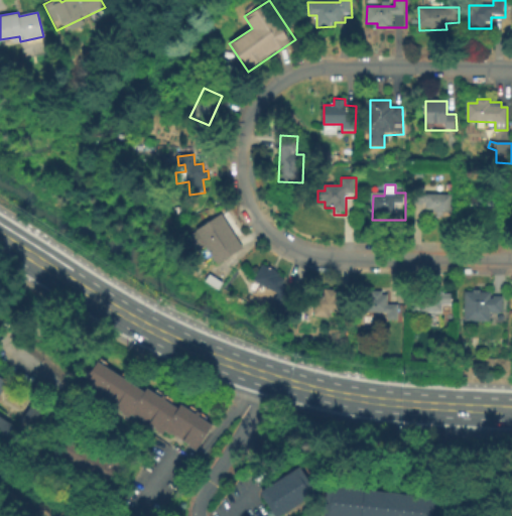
[(452,214),(444,213),(444,218),(437,218),(437,211),(427,211),(427,204),(423,204),(423,192),(452,194),(452,214)]
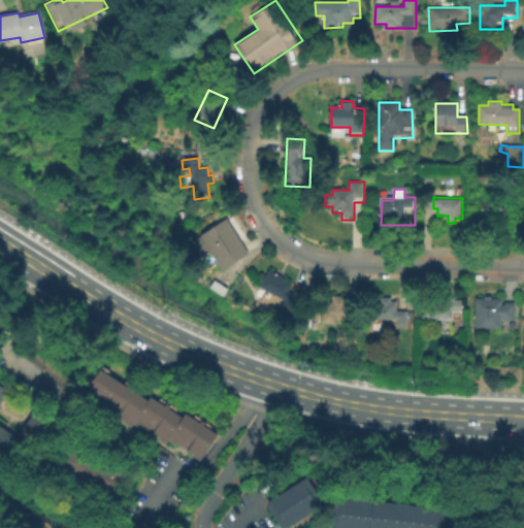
[(505,220),(483,220),(483,199),(512,199),(512,211),(505,211),(505,220)]
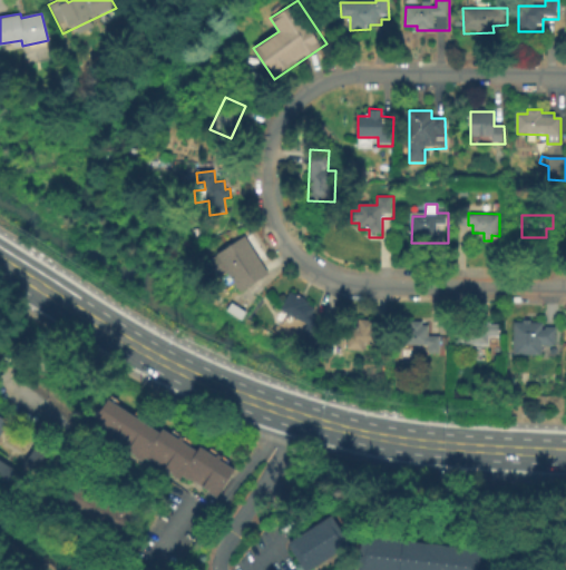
[(271,275),(242,294),(228,273),(217,279),(206,263),(245,237),(271,275)]
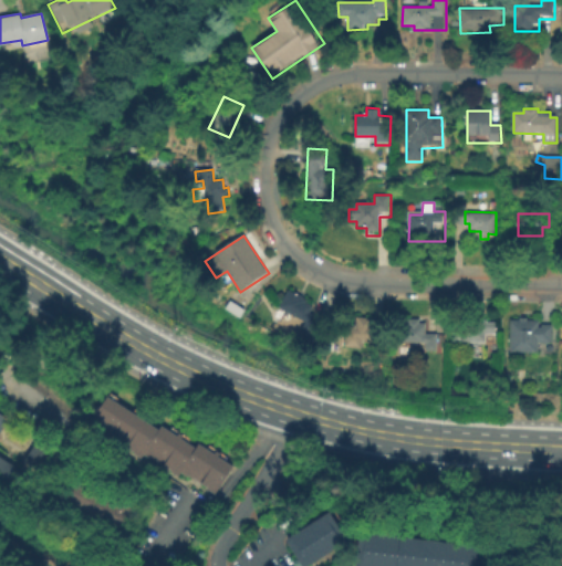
[(313,335),(303,329),(306,323),(279,308),(290,290),(308,300),(306,302),(315,306),(311,313),(322,318),(313,335)]
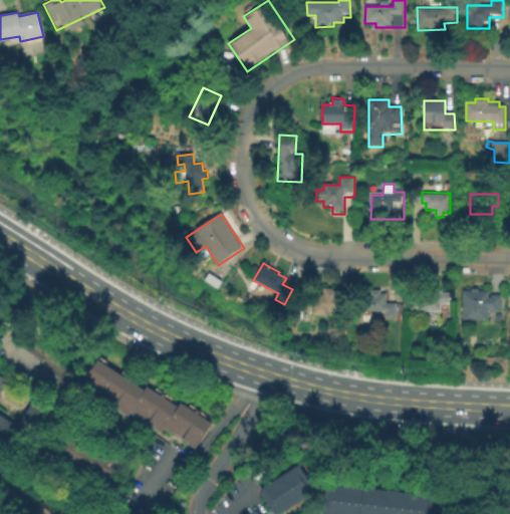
[(223,279),(218,286),(204,276),(208,269),(223,279)]
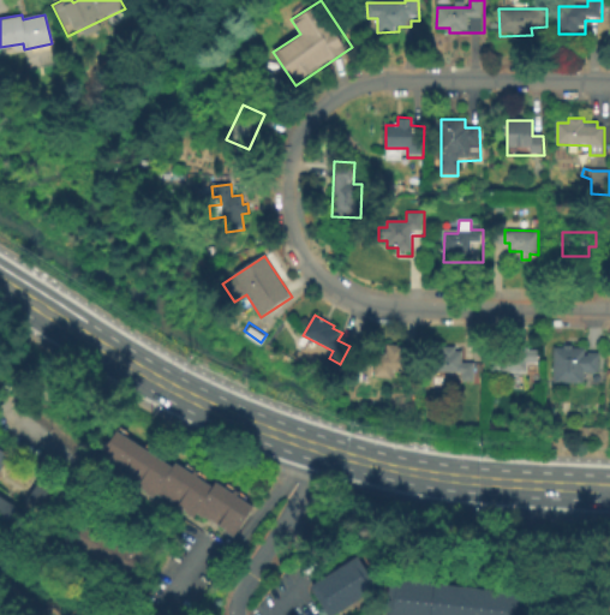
[(410,380),(376,380),(376,354),(387,354),(387,342),(402,342),(402,354),(410,354),(410,380)]
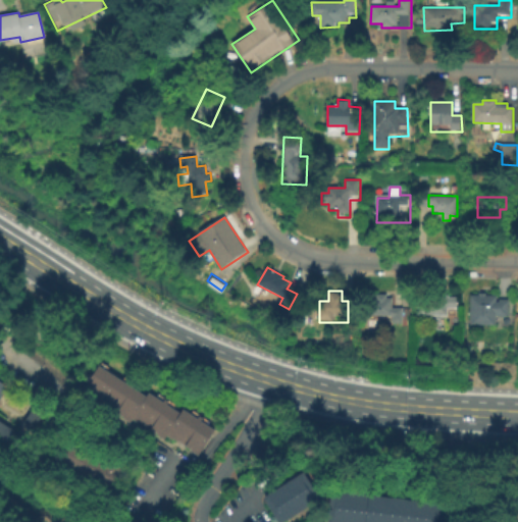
[(405,325),(391,325),(391,317),(365,317),(365,299),(375,299),(375,294),(386,294),(386,300),(394,300),(394,308),(405,308),(405,325)]
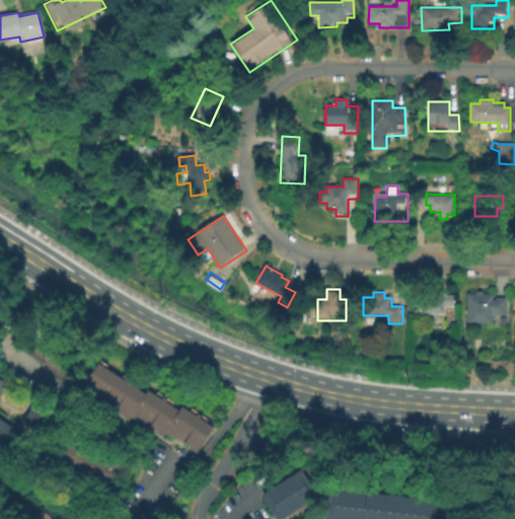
[(507,316),(494,316),(494,324),(469,324),(468,293),(494,293),(494,299),(507,298),(507,316)]
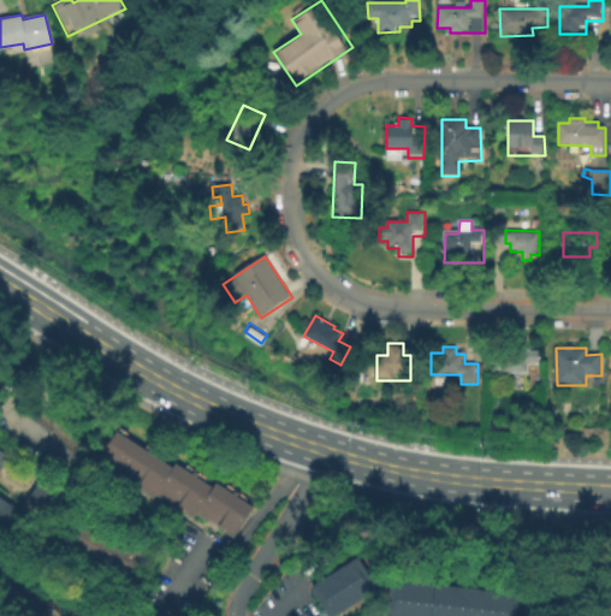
[(543,366),(529,366),(529,374),(493,374),(493,351),(543,351),(543,366)]
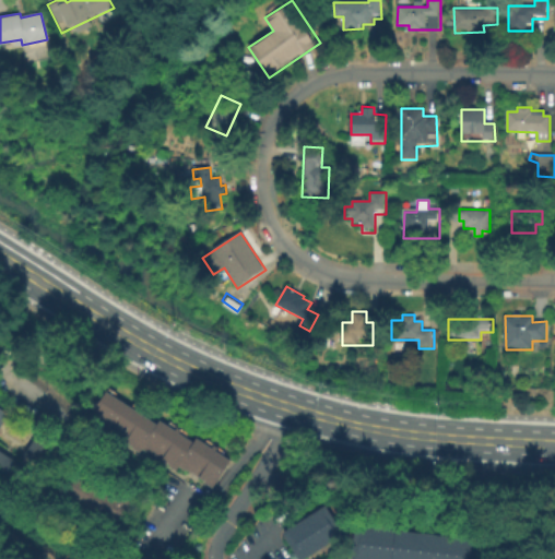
[(214,488),(181,466),(177,472),(143,449),(140,454),(90,420),(108,392),(157,426),(161,420),(195,444),(198,439),(232,462),(214,488)]
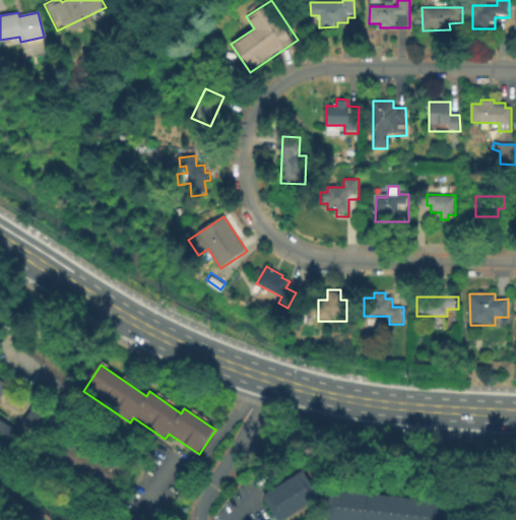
[(0,402),(0,379),(10,386),(0,402)]
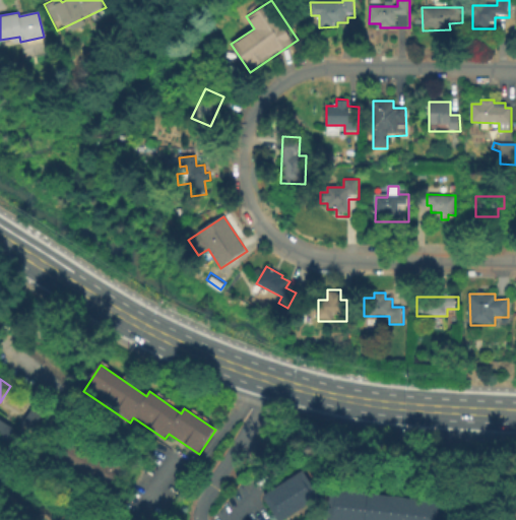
[(54,416),(41,437),(23,426),(37,404),(54,416)]
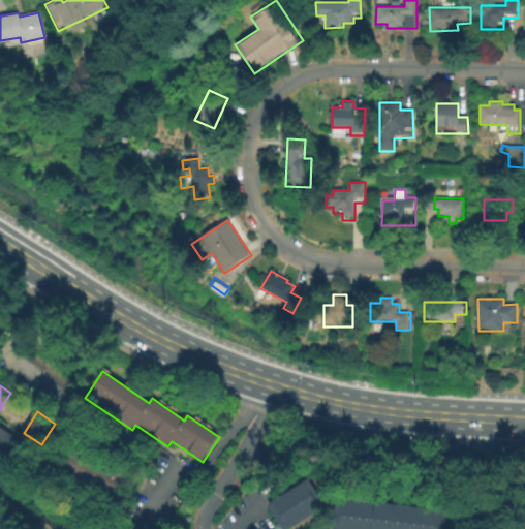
[(6,457),(0,453),(0,426),(18,437),(6,457)]
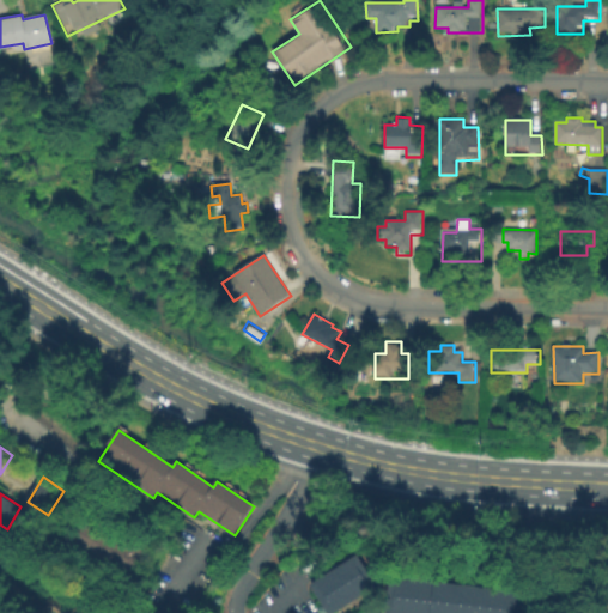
[(127,587),(66,552),(84,520),(146,553),(127,587)]
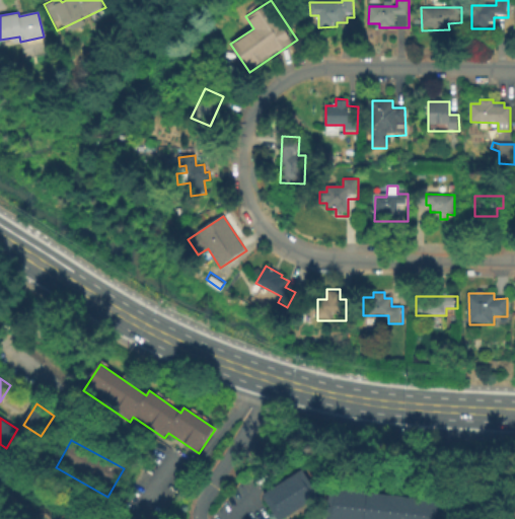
[(285,518),(276,518),(263,497),(303,471),(319,498),(285,518)]
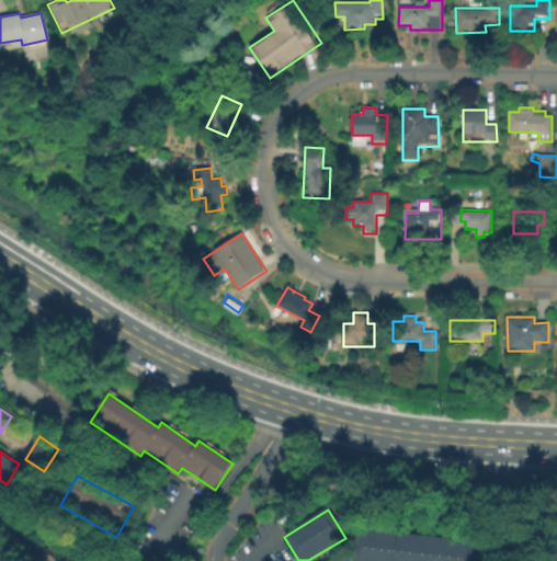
[(354,560),(357,529),(479,542),(476,560),(354,560)]
